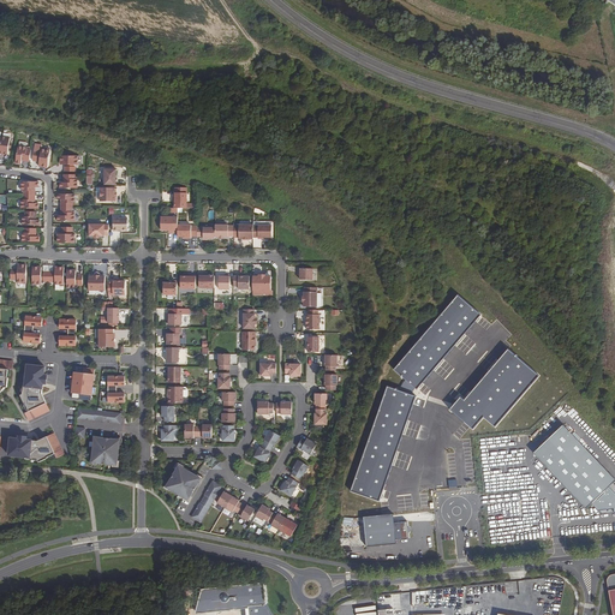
[(18,147),(16,163),(21,165),(22,160),(29,160),(31,150),(27,150),(27,148),(18,147)]
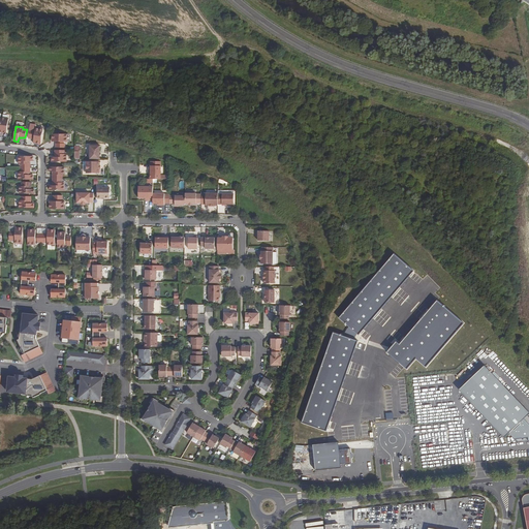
[(33,143),(40,144),(43,128),(39,127),(38,129),(35,128),(35,132),(34,137),(33,143)]
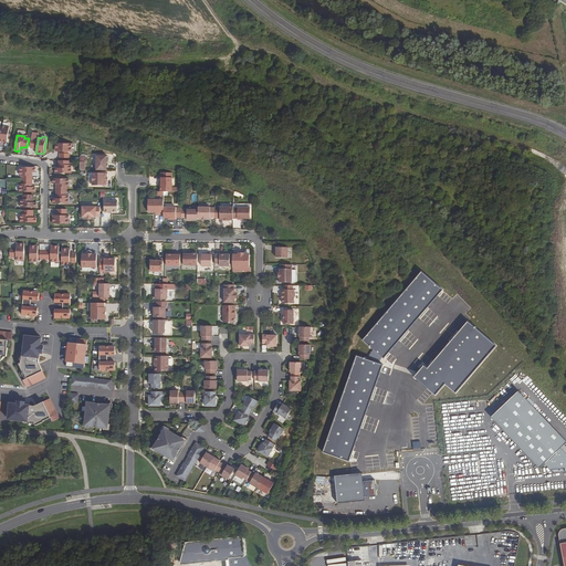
[(106,170),(106,156),(96,156),(96,170),(106,170)]
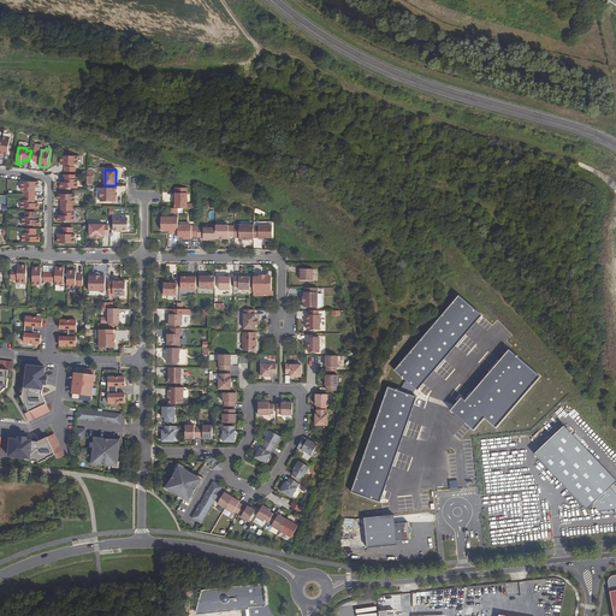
[(75,179),(75,176),(65,176),(65,183),(60,183),(60,189),(77,189),(77,179),(75,179)]
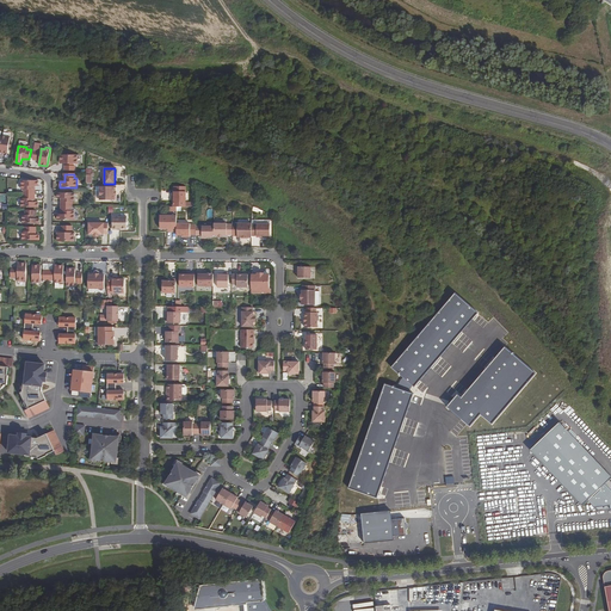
[(24,190),(24,195),(34,195),(34,186),(38,186),(38,181),(22,180),(22,190),(24,190)]
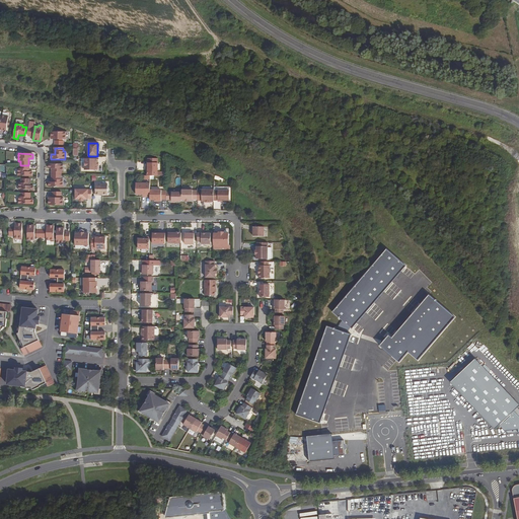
[(97,159),(84,159),(84,170),(96,170),(96,163),(97,163),(97,162),(97,159)]
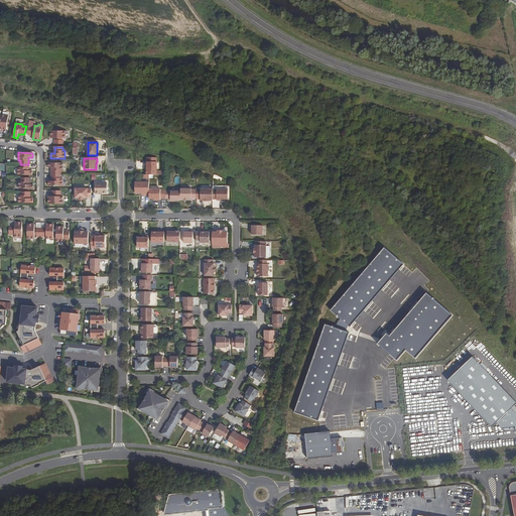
[(156,162),(145,162),(145,166),(146,166),(146,169),(146,174),(149,174),(156,174),(156,162)]
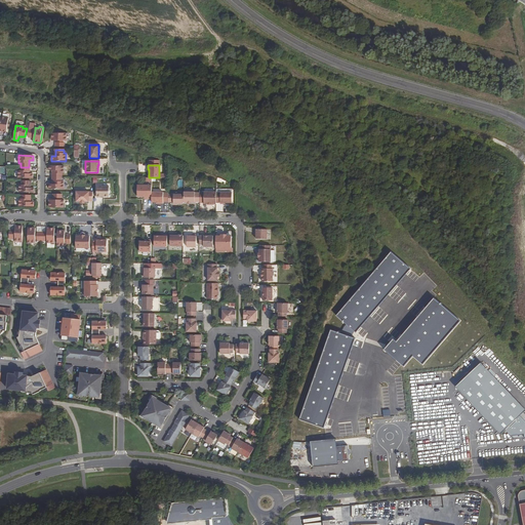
[(64,166),(49,166),(49,170),(53,170),(53,177),(62,177),(62,173),(64,173),(64,166)]
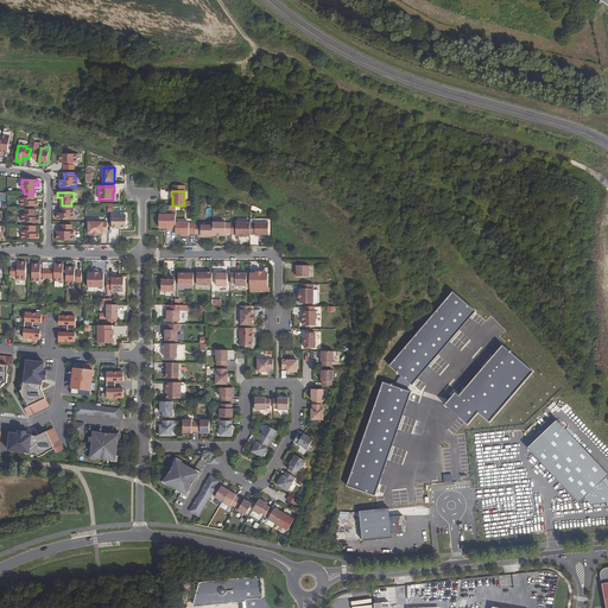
[(21,207),(38,207),(38,201),(33,201),(33,194),(24,194),(24,197),(21,197),(21,207)]
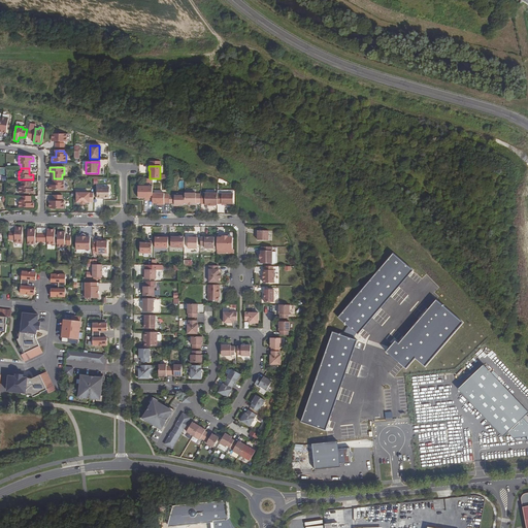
[(62,183),(62,178),(54,178),(54,186),(50,186),(48,190),(64,190),(64,183),(62,183)]
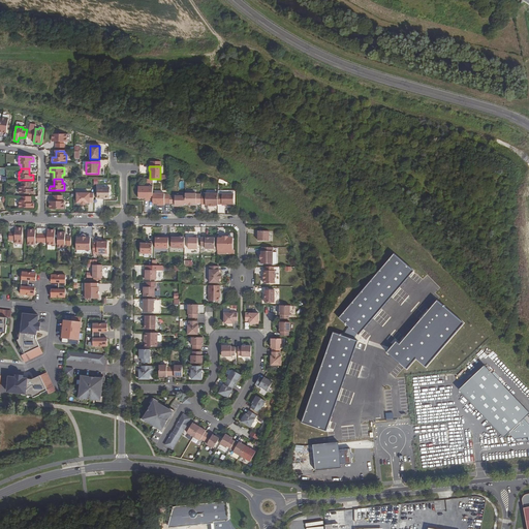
[(19,194),(34,194),(34,189),(30,189),(30,183),(21,182),(21,186),(20,186),(19,194)]
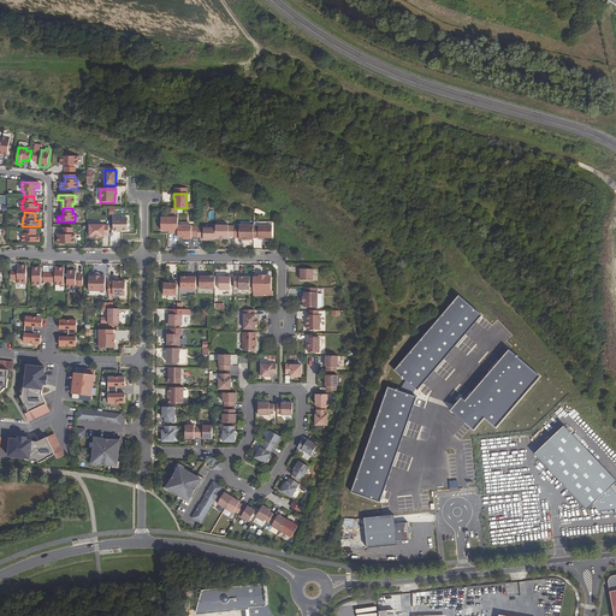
[(178,234),(178,218),(161,218),(161,231),(172,231),(172,234),(178,234)]
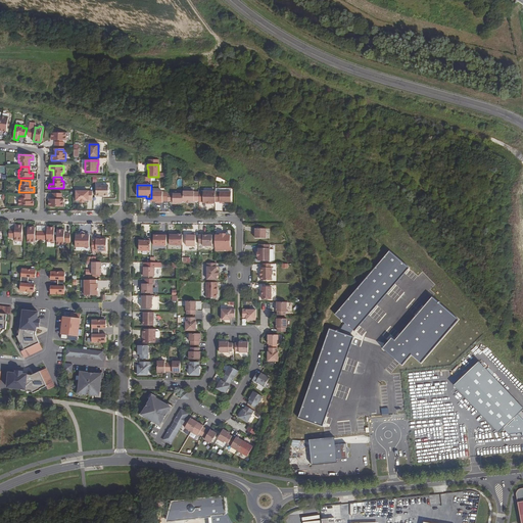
[(108,186),(96,186),(96,196),(100,196),(103,196),(108,196),(108,186)]
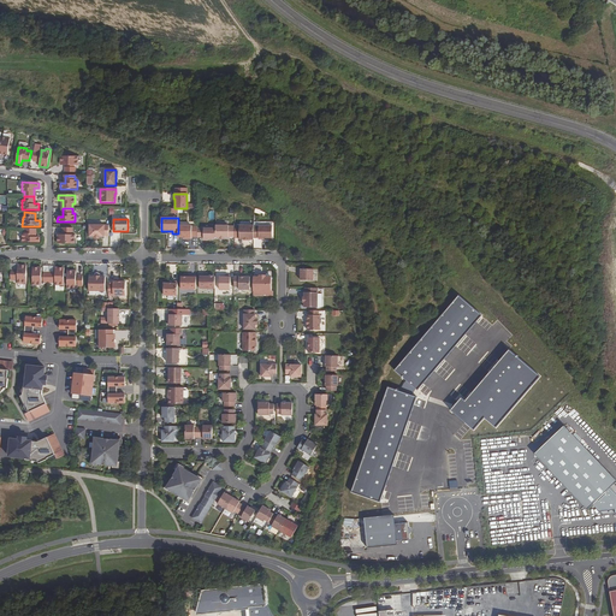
[(108,225),(89,225),(89,237),(95,237),(99,237),(104,237),(104,236),(108,236),(108,225)]
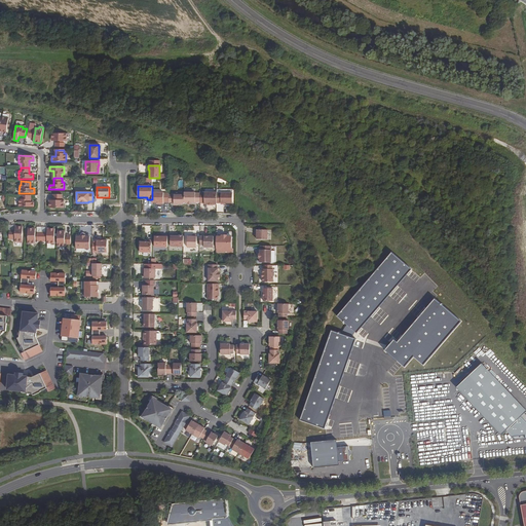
[(200,202),(200,193),(195,193),(184,192),(184,195),(184,202),(195,203),(195,202),(200,202)]
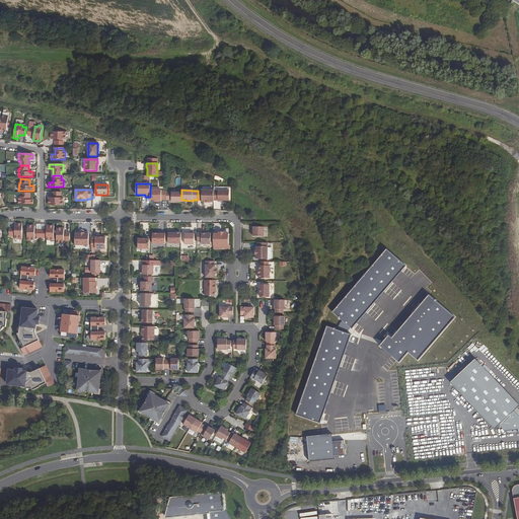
[(202,191),(198,191),(198,200),(198,201),(202,201),(202,202),(214,202),(214,201),(214,191),(202,190),(202,191)]
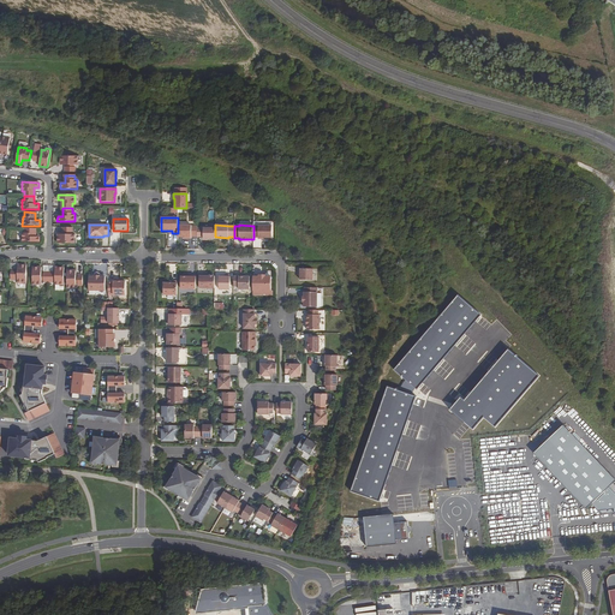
[(191,226),(178,226),(178,233),(178,237),(183,237),(186,237),(186,238),(191,238),(191,236),(197,237),(197,228),(197,227),(191,226)]
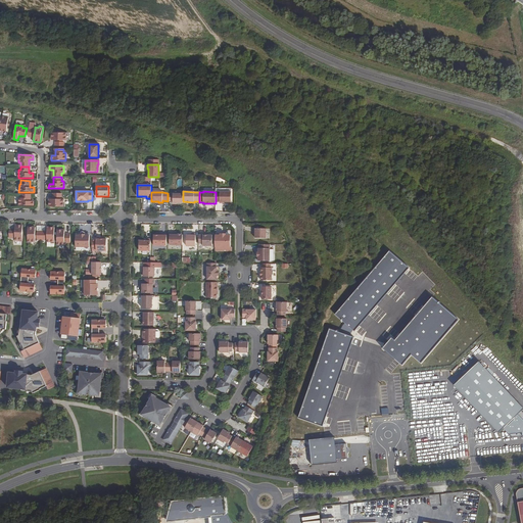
[(220,192),(216,192),(216,202),(220,202),(220,203),(224,203),(224,202),(231,202),(231,192),(220,192)]
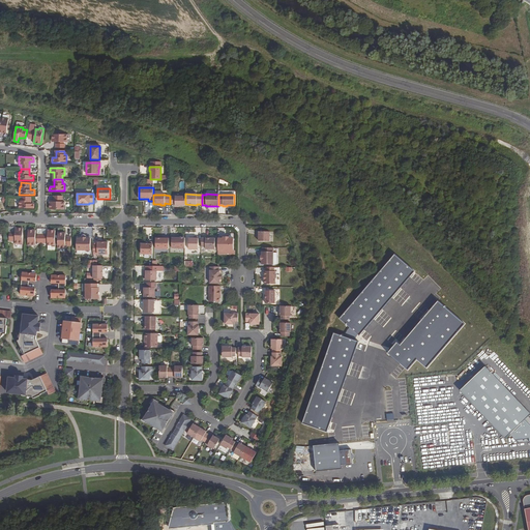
[(19,208),(34,209),(34,204),(29,204),(30,197),(21,197),(21,201),(19,201),(19,208)]
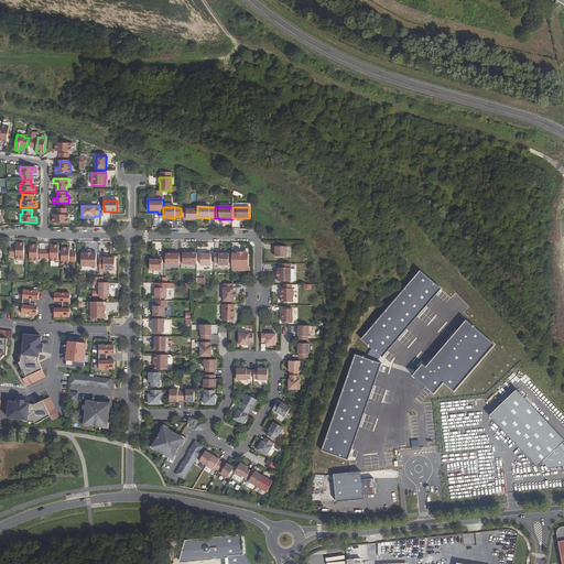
[(197,209),(181,209),(181,217),(186,217),(186,219),(197,219),(197,217),(197,209)]
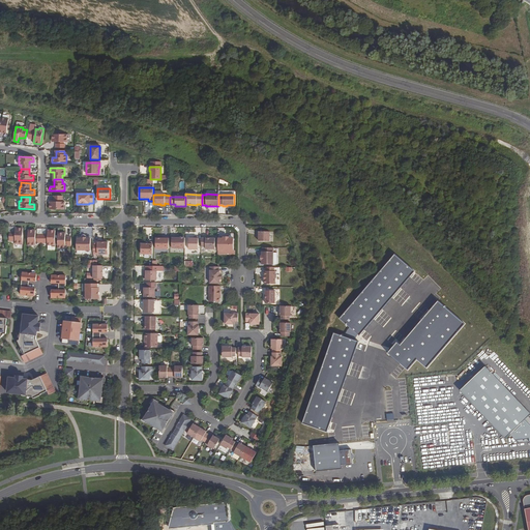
[(269,232),(257,232),(257,236),(258,236),(258,241),(269,241),(269,232)]
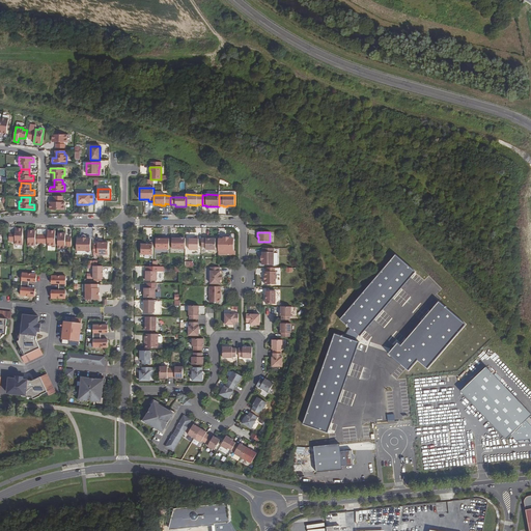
[(162,239),(156,239),(156,249),(169,249),(169,238),(165,238),(165,239),(162,239)]
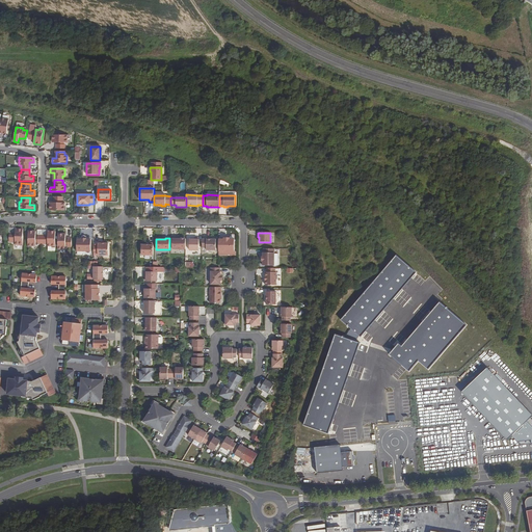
[(173,238),(173,249),(185,249),(186,239),(180,239),(177,239),(177,238),(173,238)]
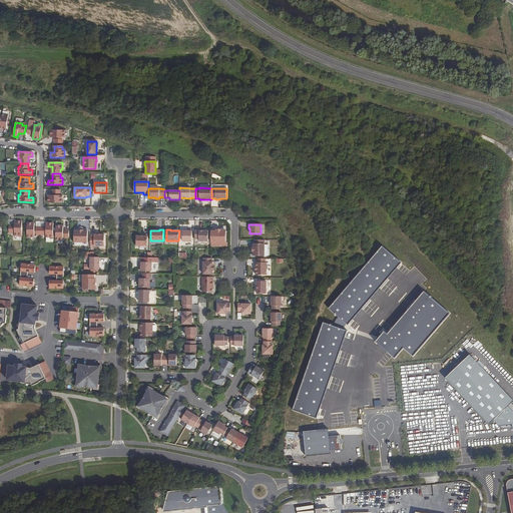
[(191,241),(191,229),(187,229),(187,230),(182,230),(182,241),(191,241)]
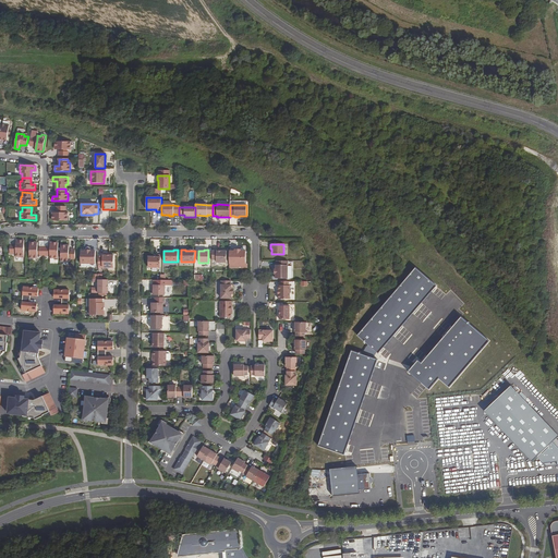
[(85,251),(81,251),(81,264),(95,264),(95,251),(91,251),(85,251)]
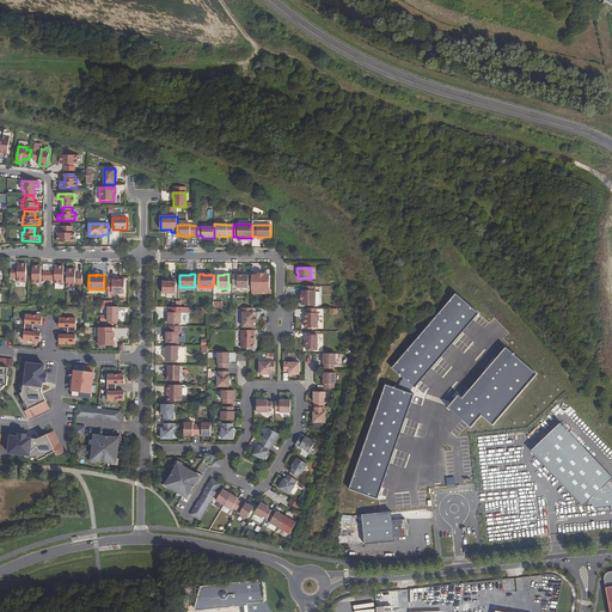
[(232,275),(232,285),(237,285),(237,288),(248,288),(248,275),(243,275),(238,275),(232,275)]
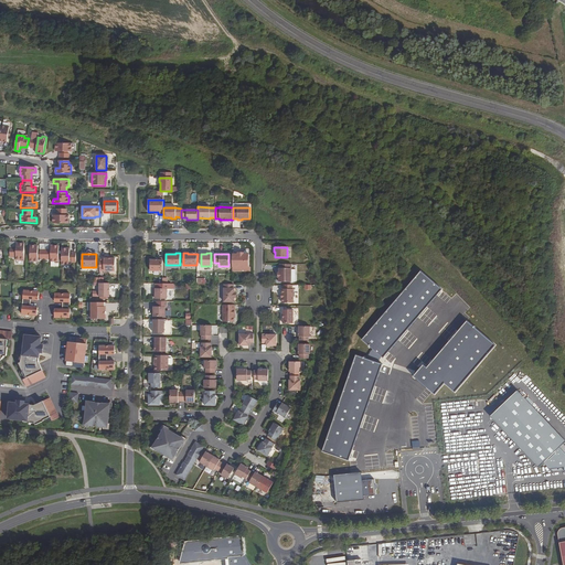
[(237,254),(232,254),(232,267),(248,267),(248,254),(244,254),(237,254)]
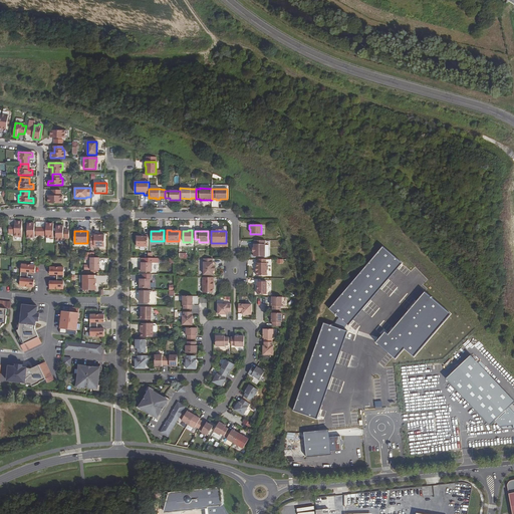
[(90,236),(90,246),(104,247),(104,235),(98,235),(98,234),(94,234),(94,236),(90,236)]
